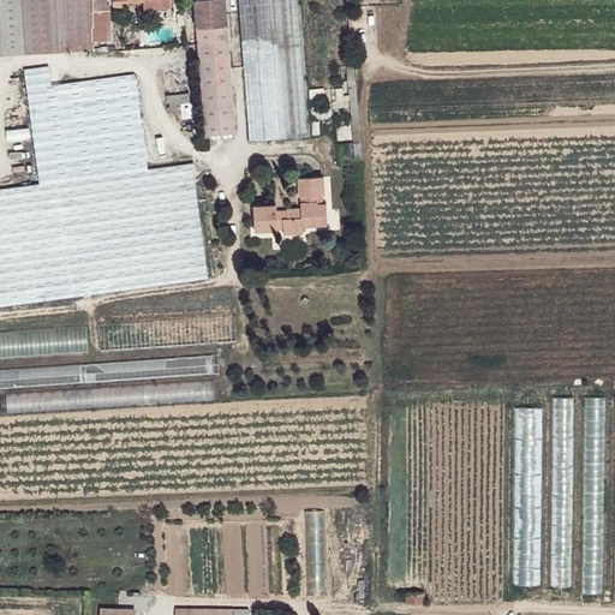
[(29,0),(0,0),(0,54),(34,53),(29,0)]
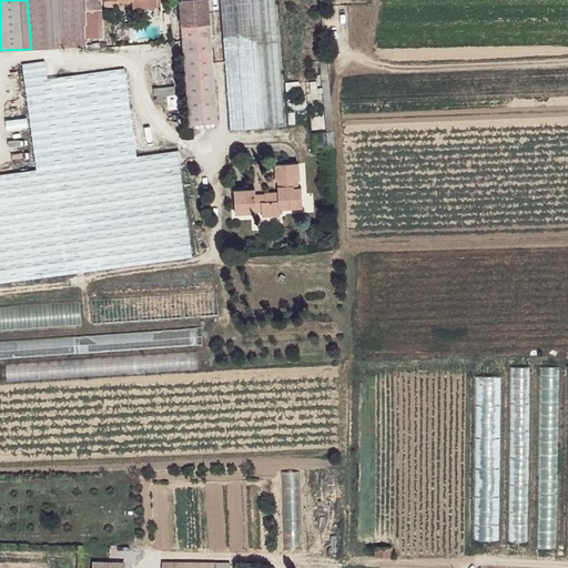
[(87,0),(27,0),(31,49),(91,46),(90,37),(87,0)]
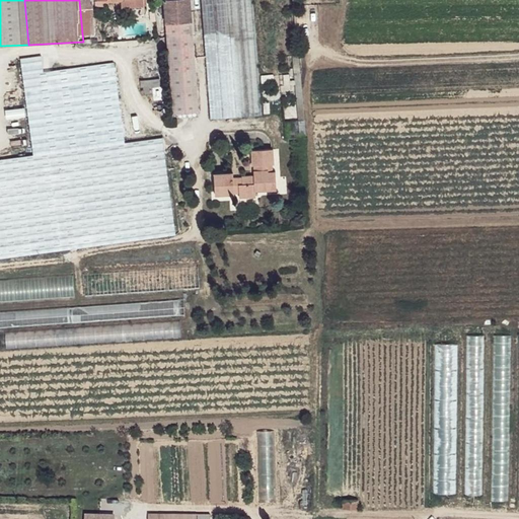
[(91,0),(79,0),(82,33),(96,32),(94,24),(99,24),(98,6),(92,5),(91,0)]
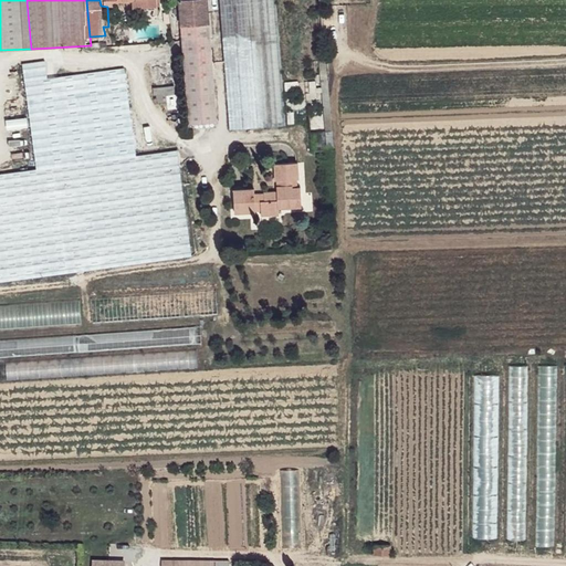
[(161,0),(142,0),(137,0),(137,9),(163,8),(161,0)]
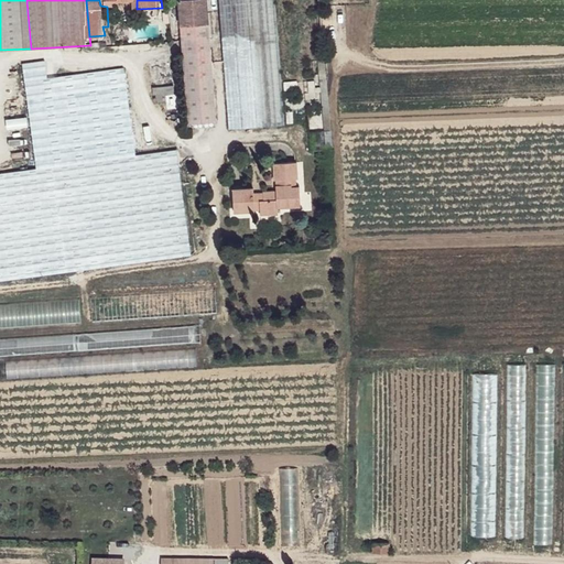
[(208,0),(206,0),(179,1),(180,28),(210,26),(208,0)]
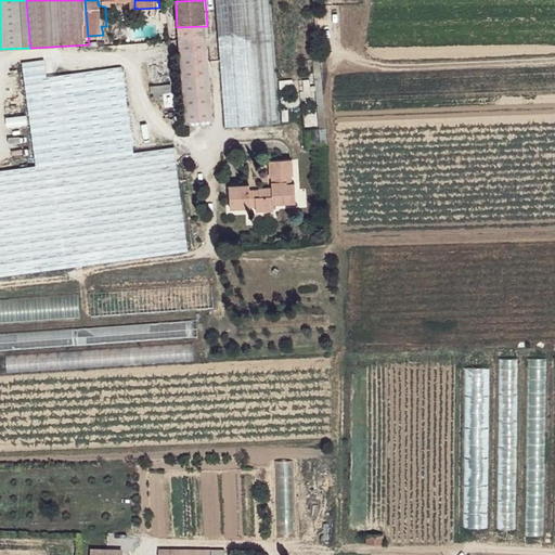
[(270,0),(218,0),(221,39),(228,128),(278,125),(270,0)]
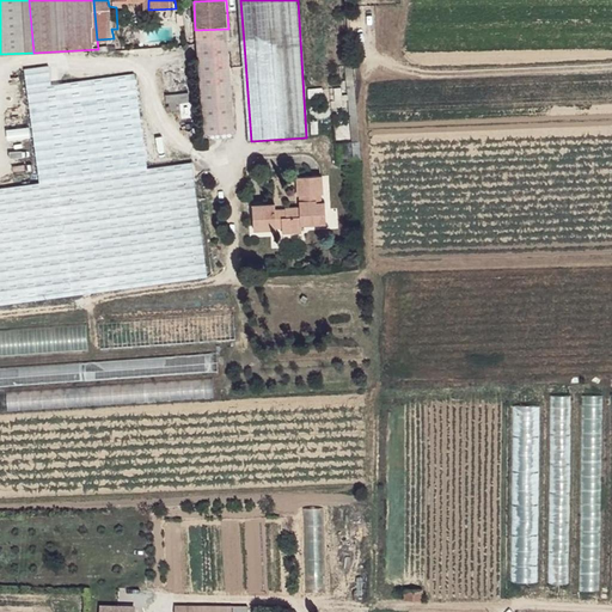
[(228,29),(195,30),(197,47),(230,44),(228,29)]
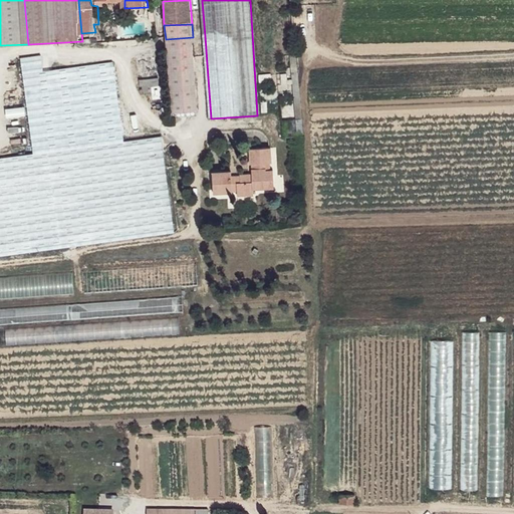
[(193,37),(166,39),(172,110),(197,110),(193,37)]
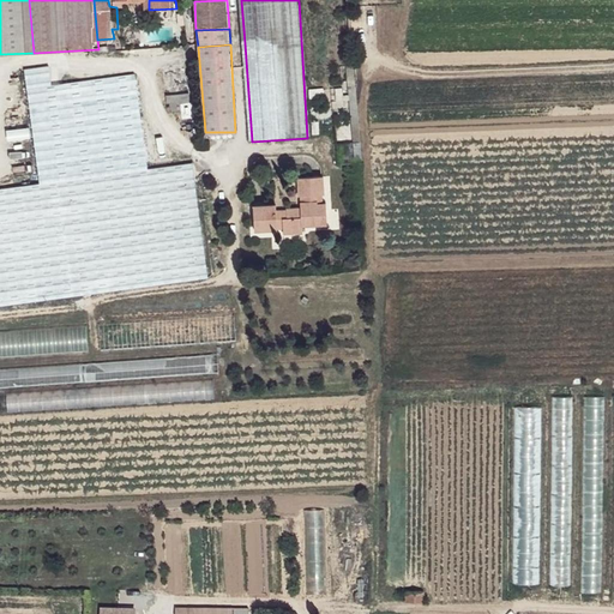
[(64,64),(34,65),(46,181),(0,186),(0,304),(216,276),(200,162),(62,180),(62,174),(156,163),(146,72),(65,80),(64,64)]
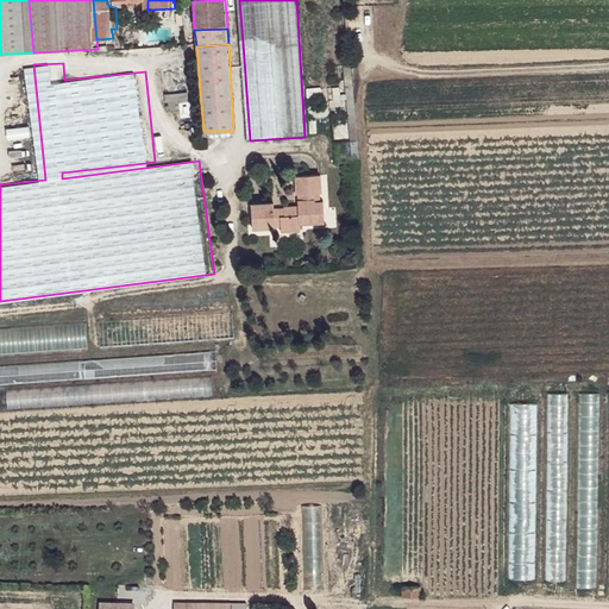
[(324,176),(299,180),(300,198),(325,195),(324,176)]
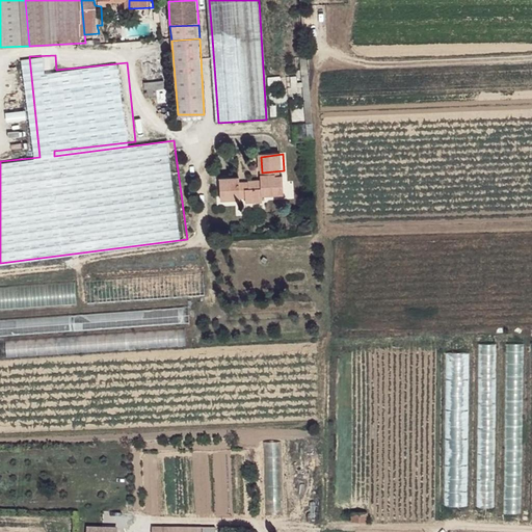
[(241,178),(222,179),(223,203),(247,200),(247,206),(265,205),(264,200),(285,198),(284,179),(278,179),(278,176),(264,177),(263,182),(241,183),(241,178)]
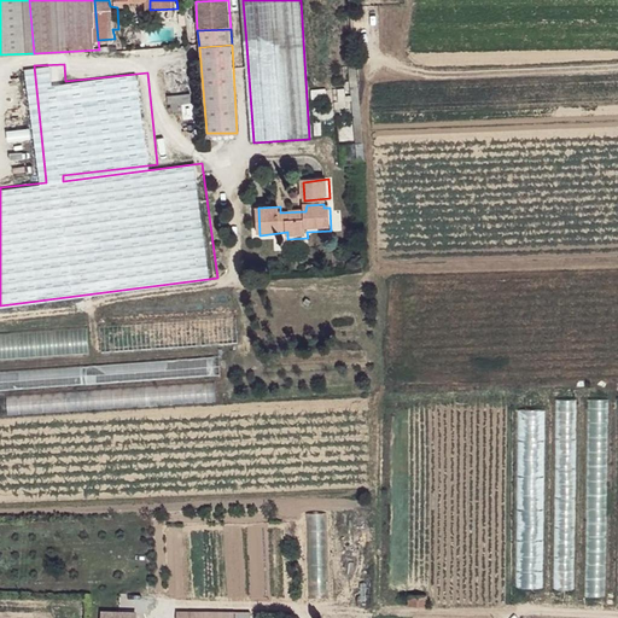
[(235,318),(99,325),(100,351),(237,343),(235,318)]
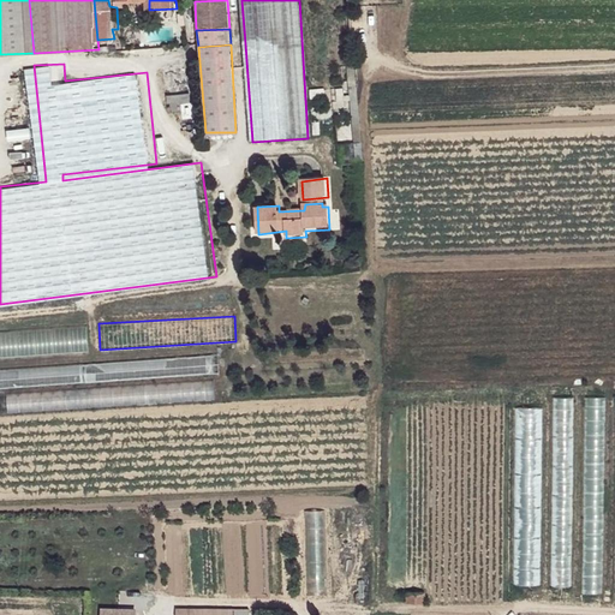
[(87,326),(0,330),(0,357),(88,352),(87,326)]
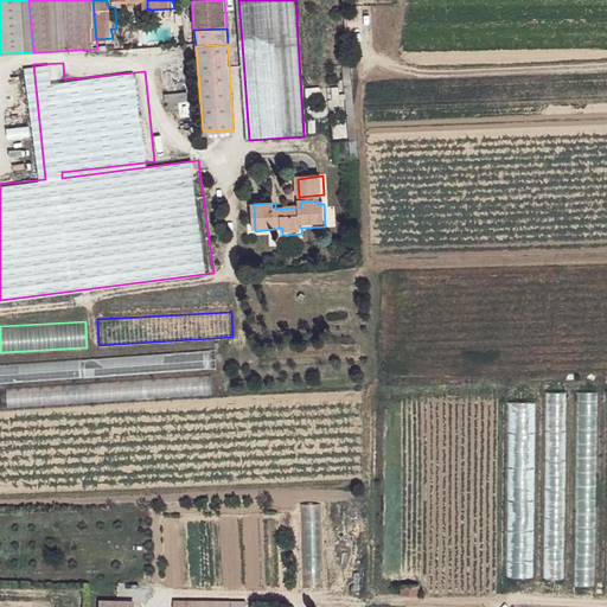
[(215,352),(0,363),(0,381),(26,379),(26,372),(31,372),(32,378),(216,368),(215,352)]
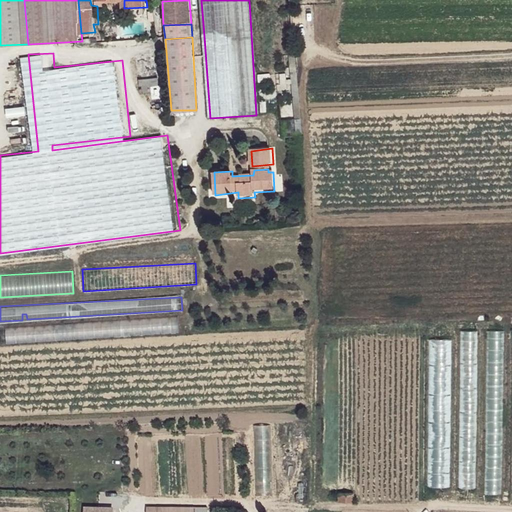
[(0,328),(0,343),(17,342),(16,327),(0,328)]
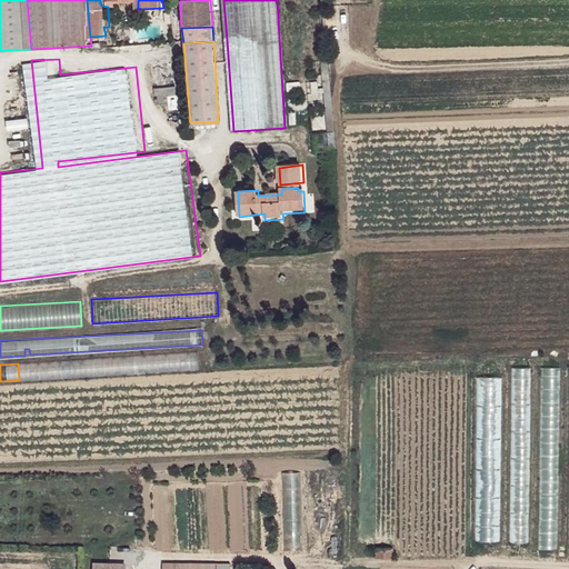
[(510,367),(512,410),(529,409),(527,366),(510,367)]
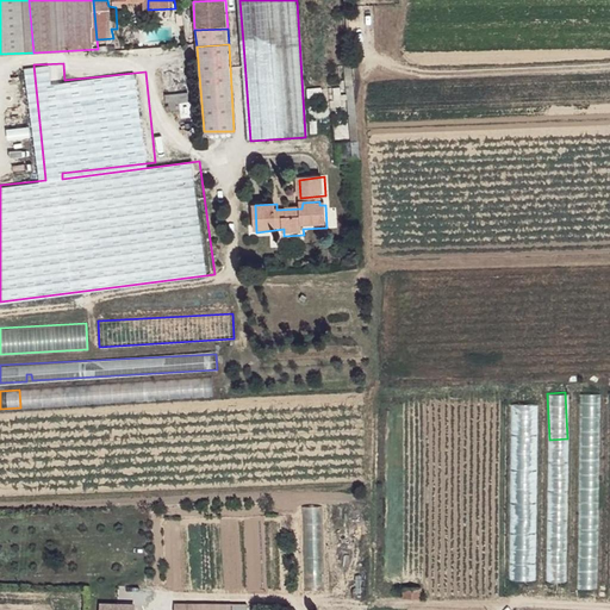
[(599,392),(579,392),(579,428),(599,428),(599,392)]
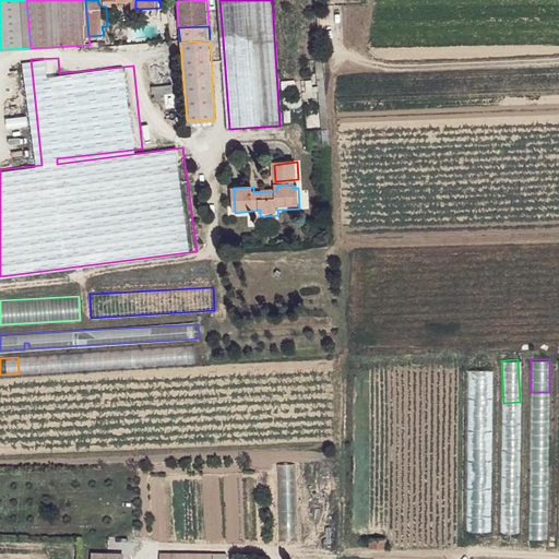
[(468,370),(468,399),(491,399),(491,369),(468,370)]
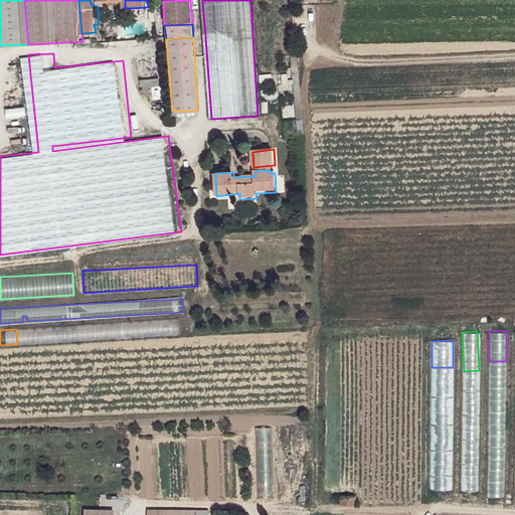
[(505,391),(505,376),(489,376),(489,391),(505,391)]
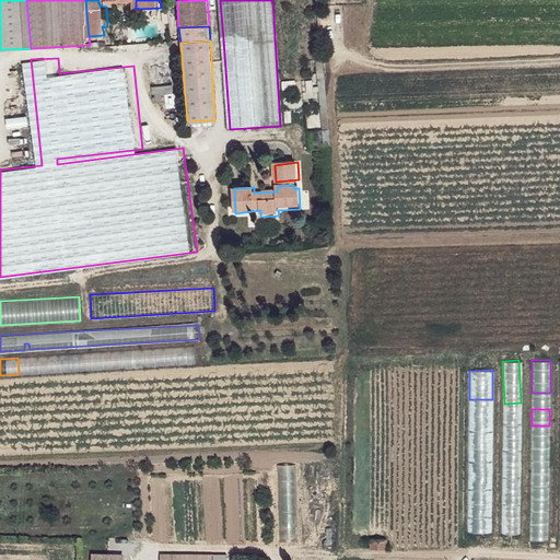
[(491,440),(489,416),(468,417),(469,441),(491,440)]
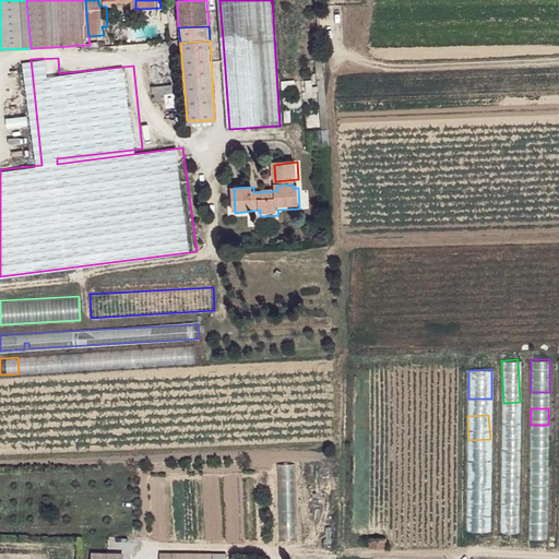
[(297,537),(292,463),(275,464),(281,538),(297,537)]
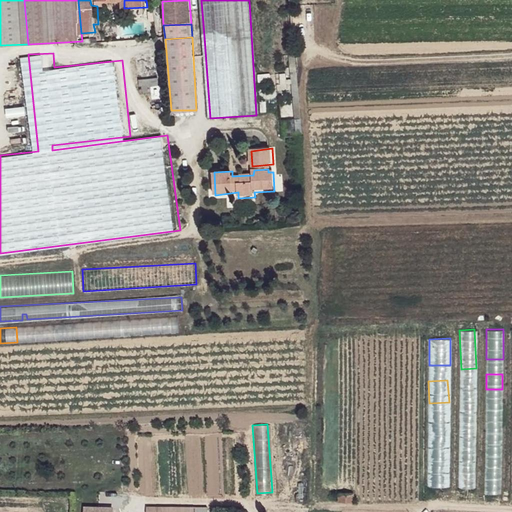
[(428,446),(428,486),(448,486),(448,439),(428,439),(428,446)]
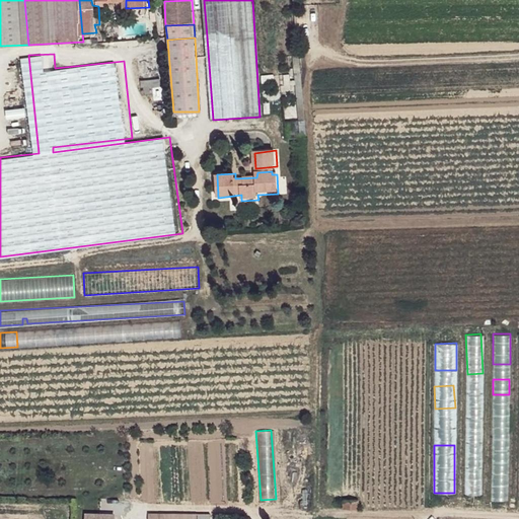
[(480,495),(480,466),(465,466),(465,495),(480,495)]
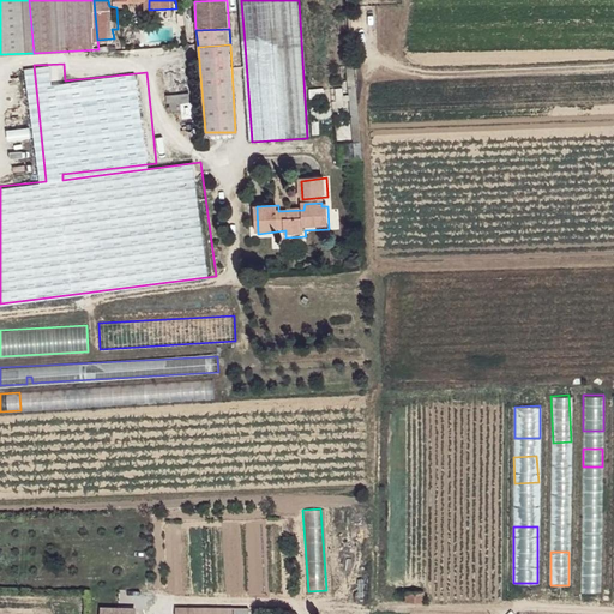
[(423,589),(408,590),(408,602),(423,601),(423,589)]
